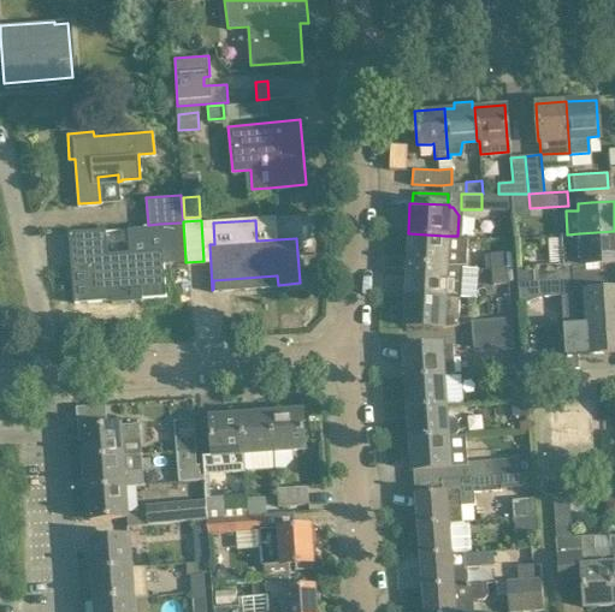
[(105,253),(102,229),(76,231),(78,259),(98,257),(100,297),(88,298),(88,299),(165,293),(161,248),(105,253)]
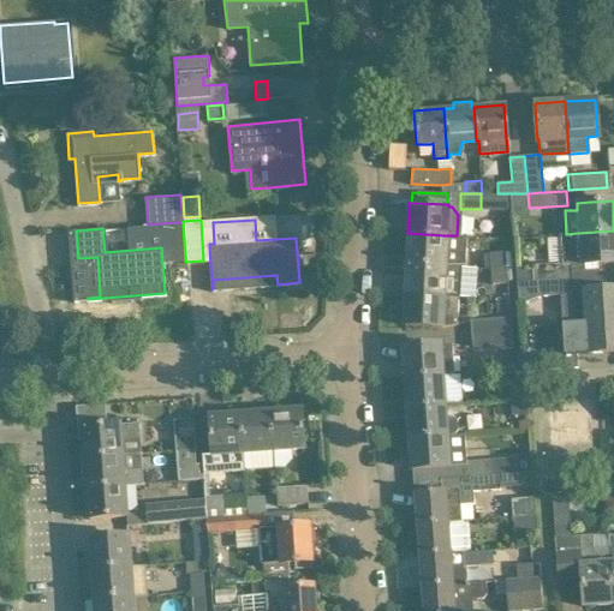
[(562,262),(532,264),(532,267),(532,281),(537,281),(568,279),(568,264),(594,263),(613,261),(613,231),(578,233),(566,234),(560,234),(562,262)]
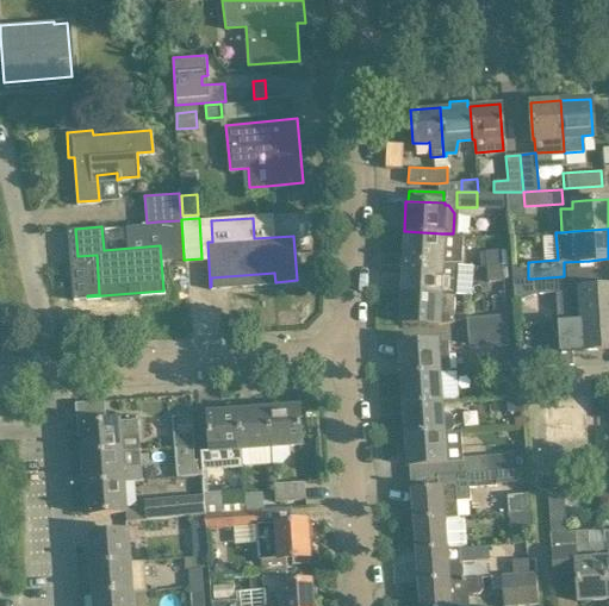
[(461,235),(453,233),(441,233),(404,231),(403,261),(440,263),(457,264),(460,264),(461,235)]
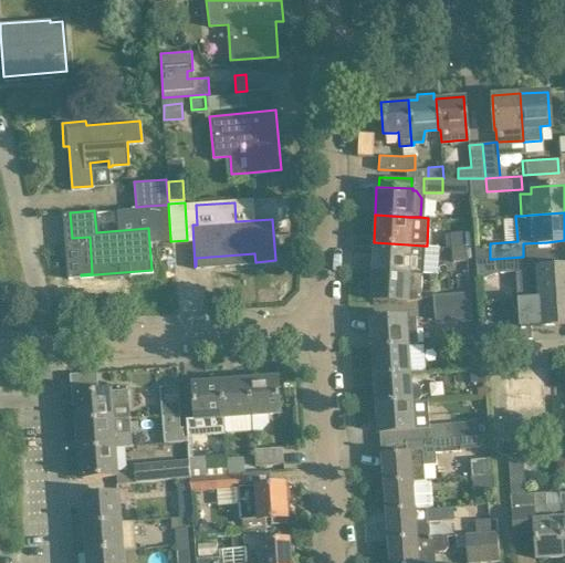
[(448,233),(449,248),(463,246),(462,232),(448,233)]
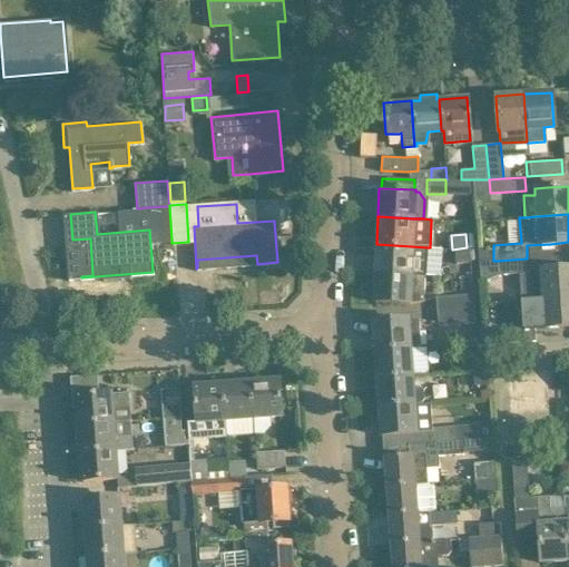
[(427,247),(411,246),(376,244),(374,272),(424,275),(424,274),(425,274),(427,247)]
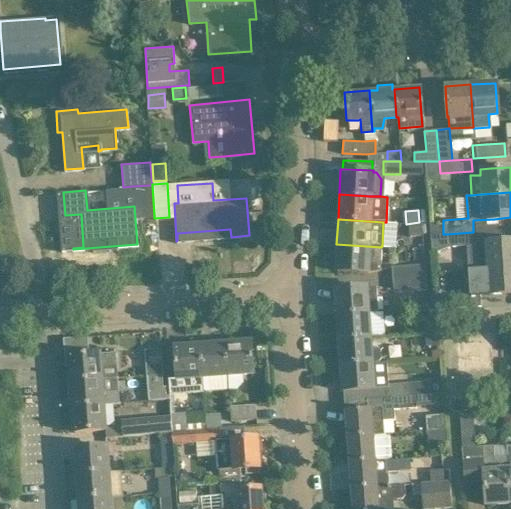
[(443,220),(430,221),(431,235),(443,234),(443,222),(443,220)]
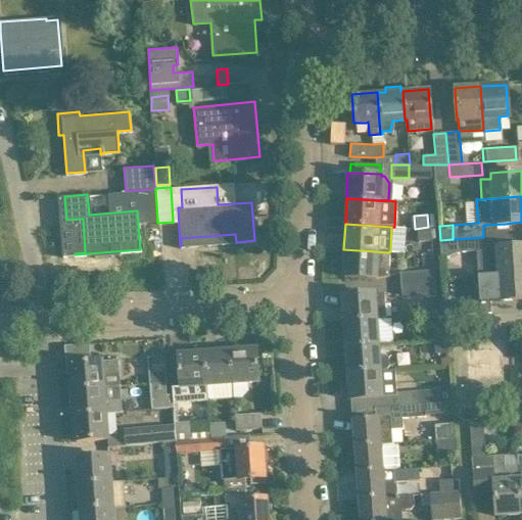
[(428,227),(415,229),(417,242),(430,240),(428,227)]
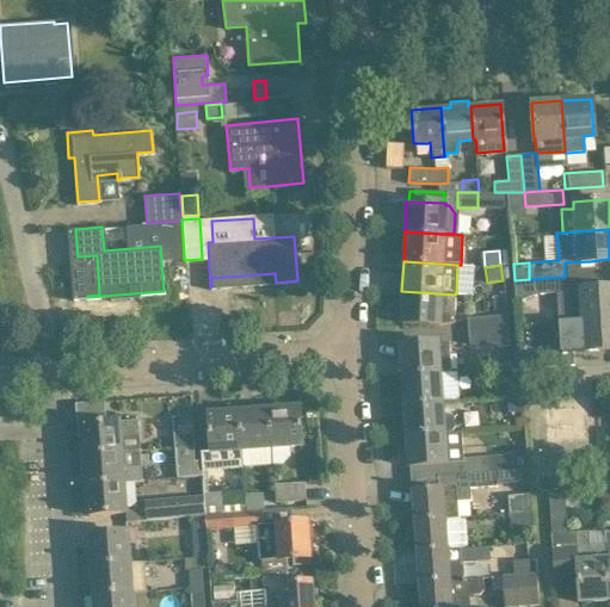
[(565,277),(534,279),(537,292),(566,291),(565,277)]
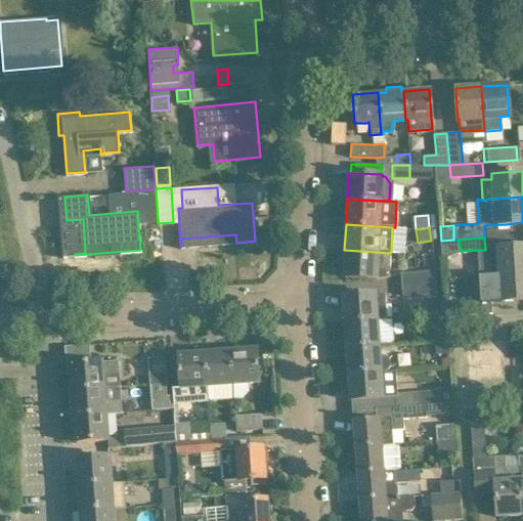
[(488,275),(522,273),(522,247),(508,248),(486,250),(488,275)]
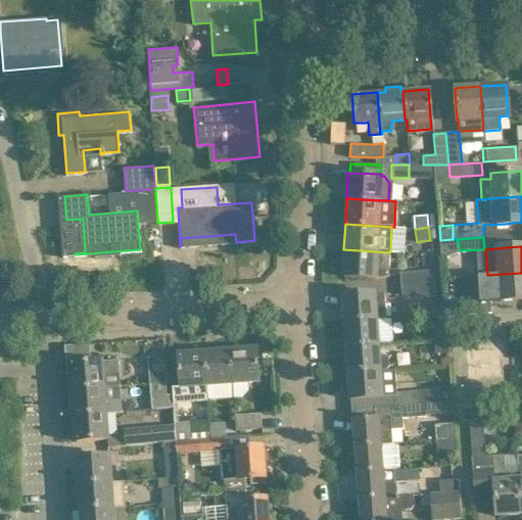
[(388,274),(389,252),(343,249),(342,276),(374,277),(388,274)]
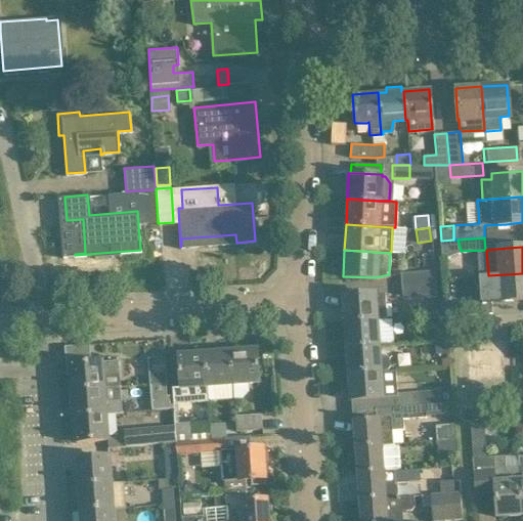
[(433,253),(423,253),(423,265),(433,265),(433,253)]
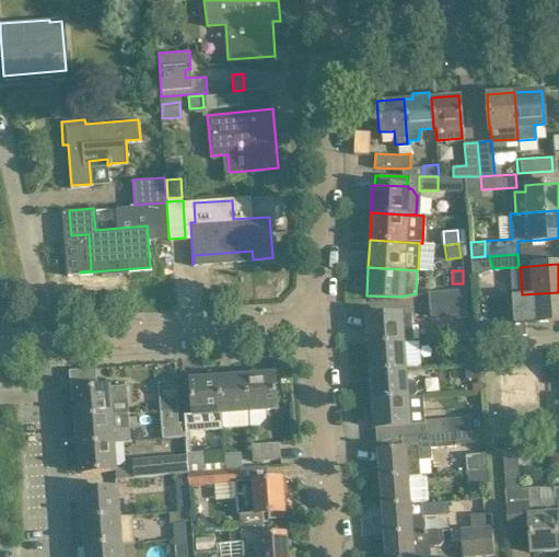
[(463,288),(429,291),(429,303),(464,301),(463,288)]
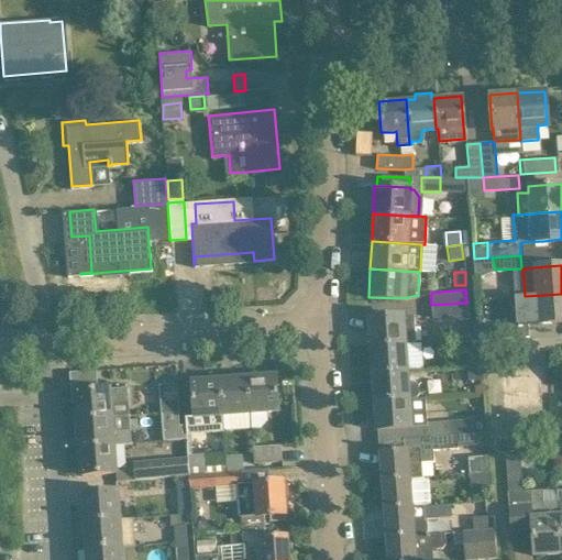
[(561,321),(561,294),(525,296),(513,297),(515,326),(492,327),(493,340),(527,338),(526,325),(561,321)]
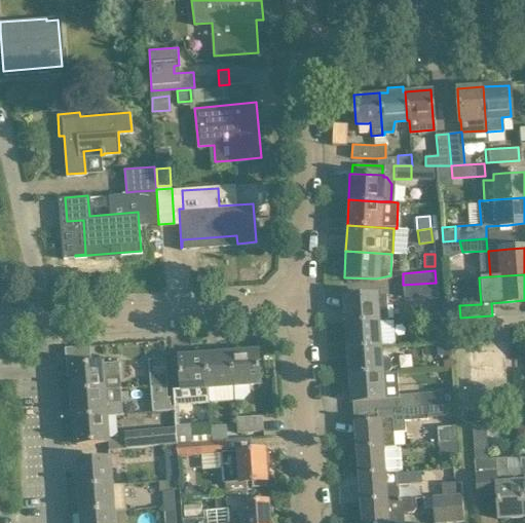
[(436,283),(403,285),(404,299),(437,297),(436,283)]
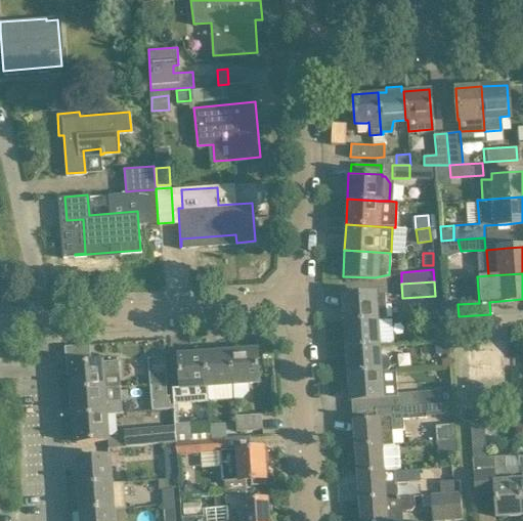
[(342,295),(343,321),(386,317),(385,293),(374,293),(374,292),(342,295)]
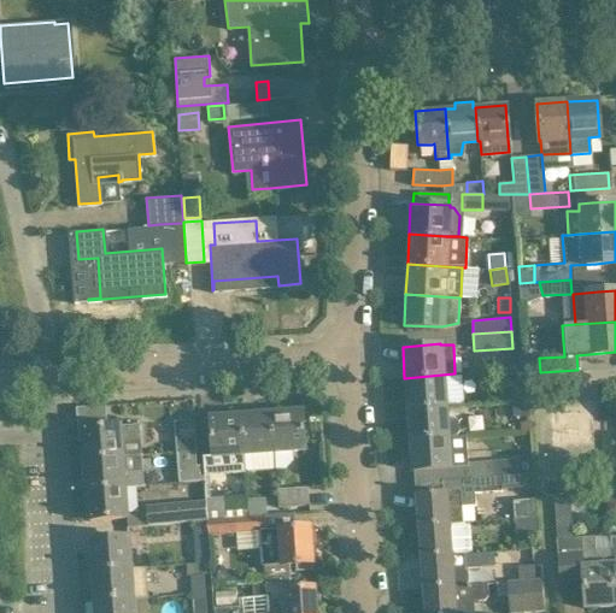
[(404,378),(406,408),(444,405),(463,404),(462,373),(455,373),(404,378)]
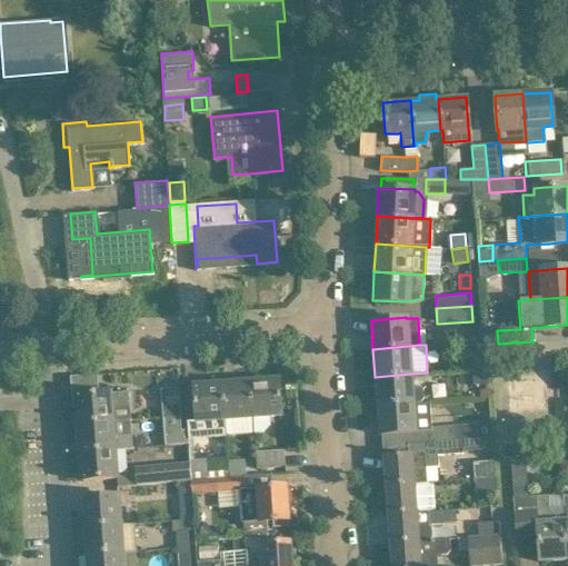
[(470,349),(472,370),(487,369),(485,348),(470,349)]
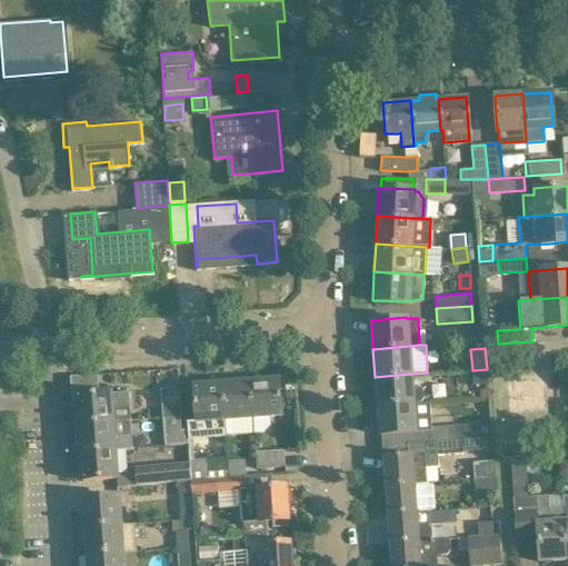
[(487,369),(472,370),(474,383),(485,383),(485,388),(479,388),(479,397),(489,396),(487,369)]
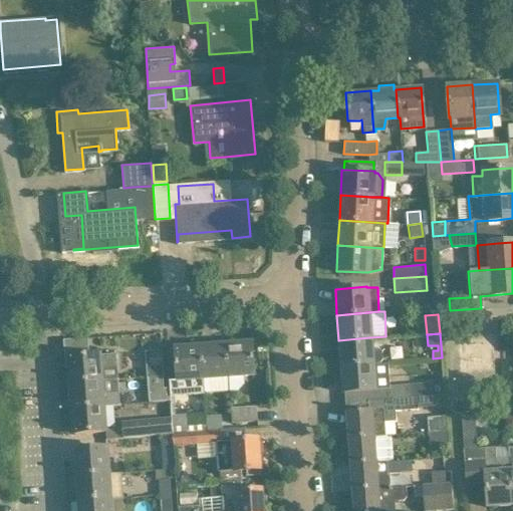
[(338,340),(340,365),(371,362),(379,362),(382,358),(381,350),(377,346),(370,347),(369,337),(338,340)]
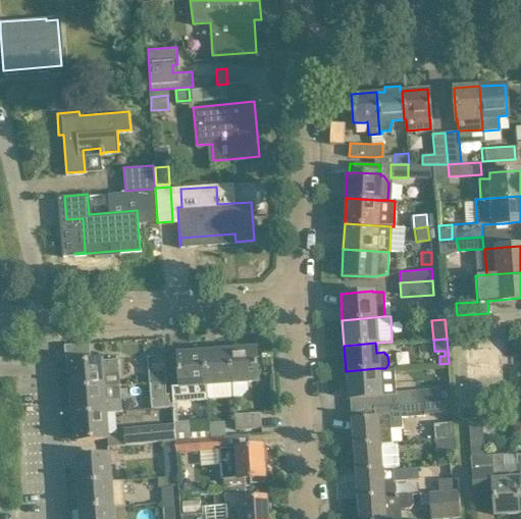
[(257,348),(230,350),(232,381),(259,379),(257,348)]
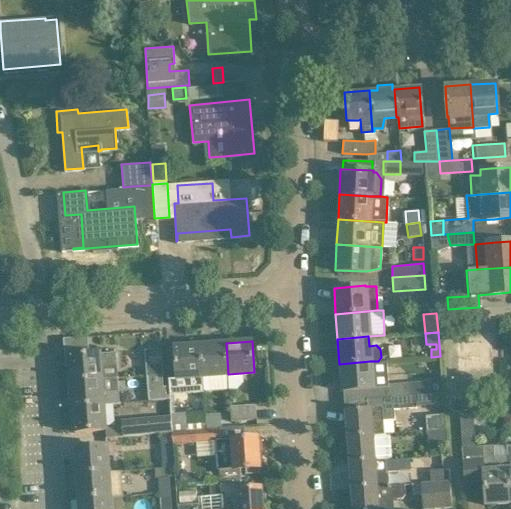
[(201,345),(203,376),(228,374),(226,343),(201,345)]
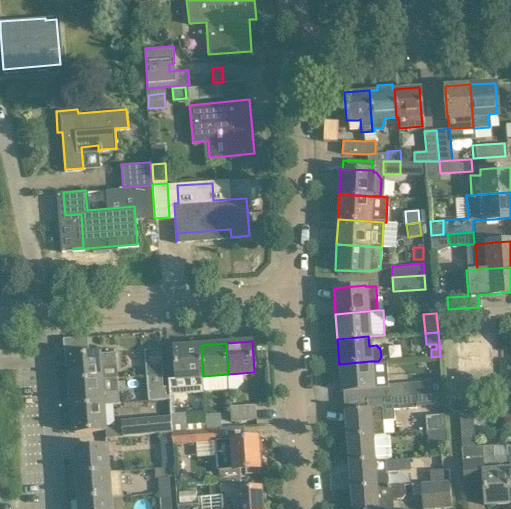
[(204,390),(204,389),(203,376),(201,345),(175,346),(176,366),(177,378),(186,377),(187,386),(193,391),(204,390)]
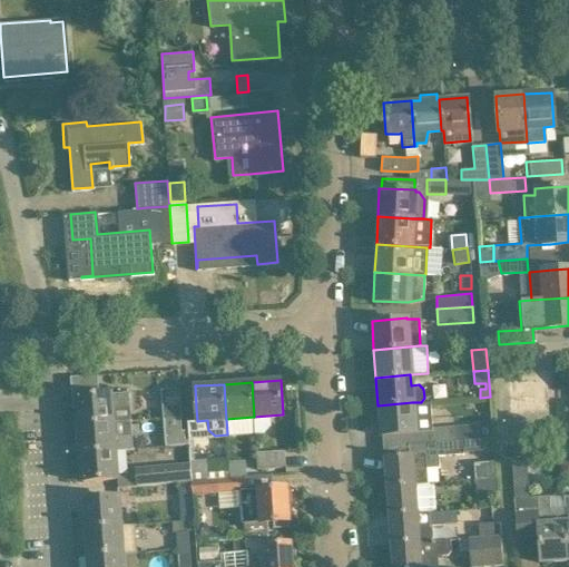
[(178,388),(160,389),(163,417),(168,417),(168,414),(174,414),(175,418),(180,418),(178,388)]
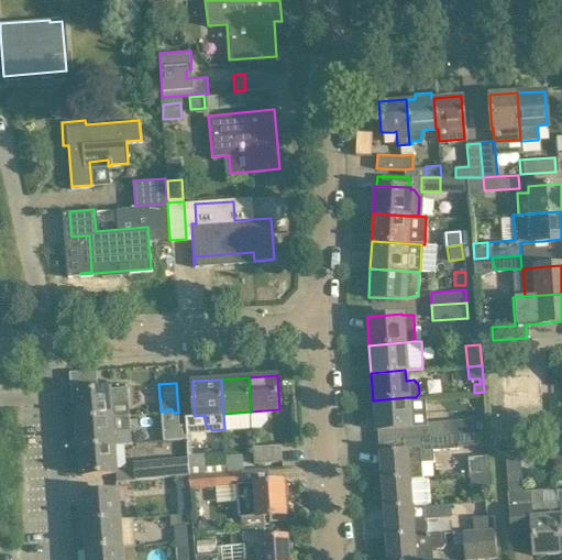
[(75,391),(77,418),(130,415),(128,386),(75,391)]
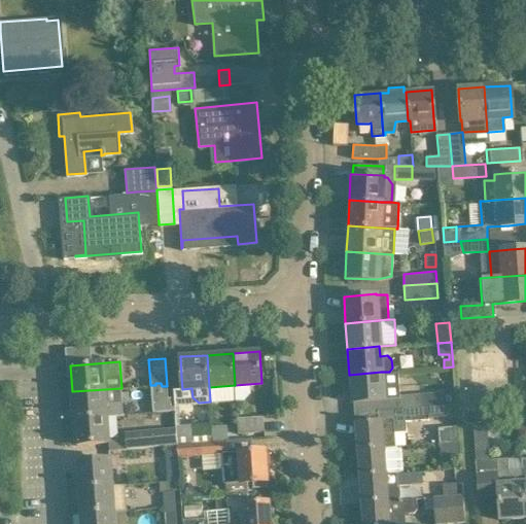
[(381,372),(349,375),(351,400),(399,397),(397,371),(389,372),(381,372)]
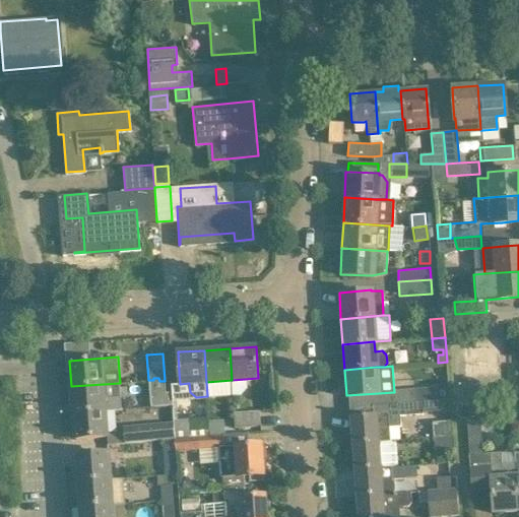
[(153,380),(148,380),(150,405),(171,404),(170,391),(166,391),(165,381),(159,381),(158,378),(153,378),(153,380)]
